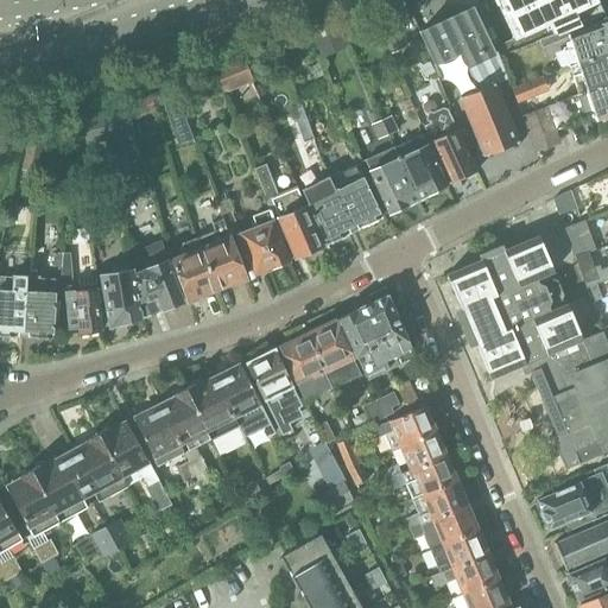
[(494,0),(513,38),(548,23),(553,35),(565,30),(581,25),(602,16),(594,0),(494,0)]
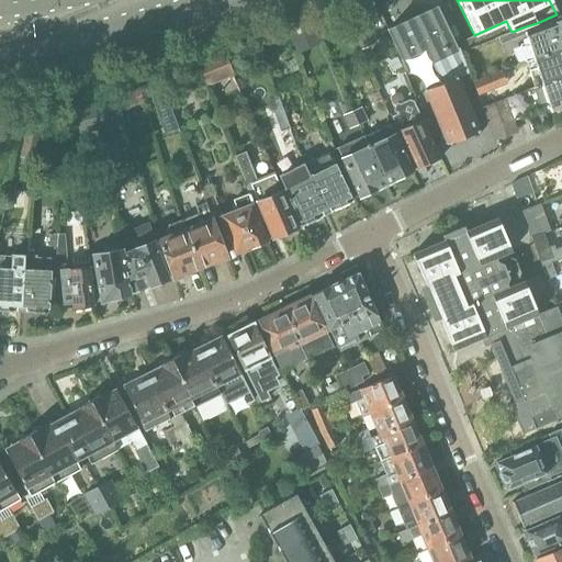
[(457,51),(436,7),(388,29),(402,58),(426,47),(442,82),(426,90),(449,145),(479,132),(459,80),(480,71),(468,45),(457,51)]
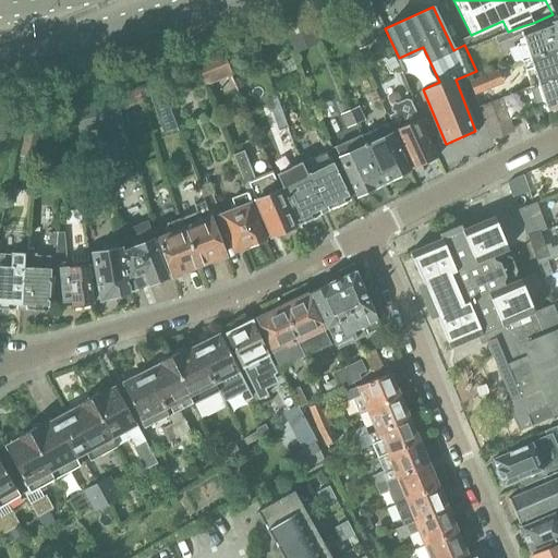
[(281,23),(295,55),(319,44),(305,12),(281,23)]
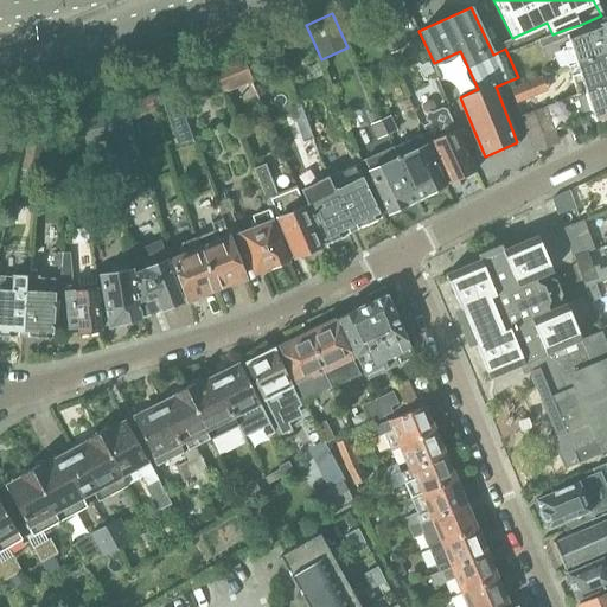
[(376,21),(390,55),(404,48),(390,16),(376,21)]
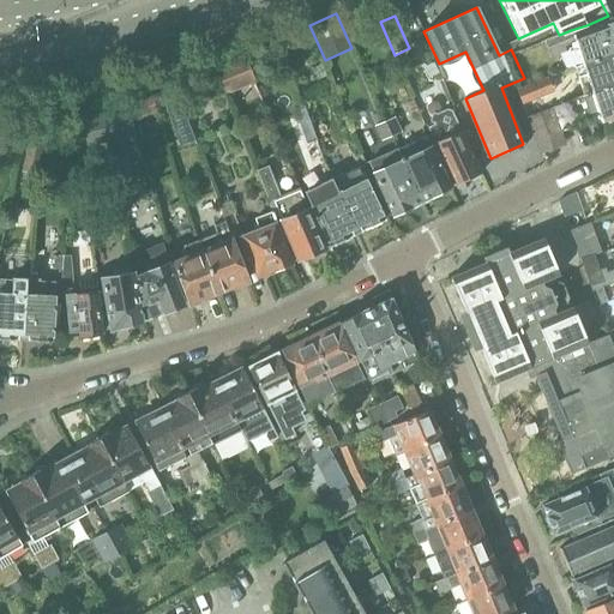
[(559,35),(545,41),(547,49),(573,40),(576,46),(569,48),(575,66),(582,64),(613,52),(613,19),(572,34),(571,30),(559,35)]
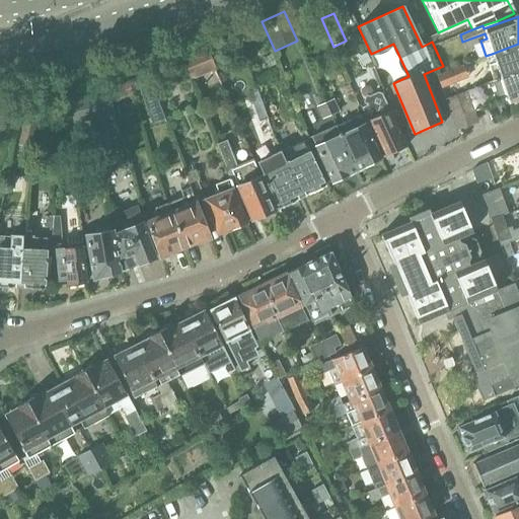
[(518,44),(492,54),(486,56),(489,65),(494,80),(518,70),(518,44)]
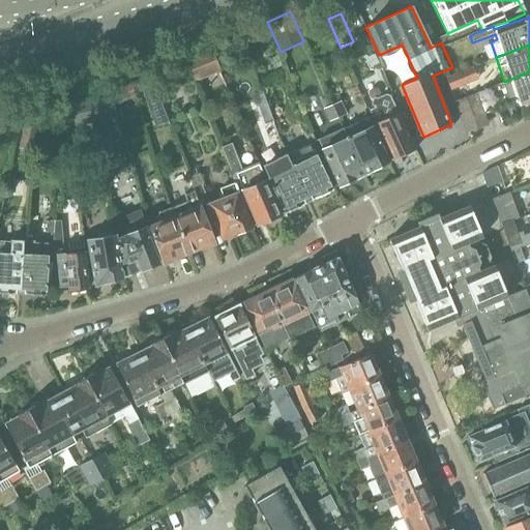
[(212,50),(186,60),(196,82),(221,72),(214,57),(212,50)]
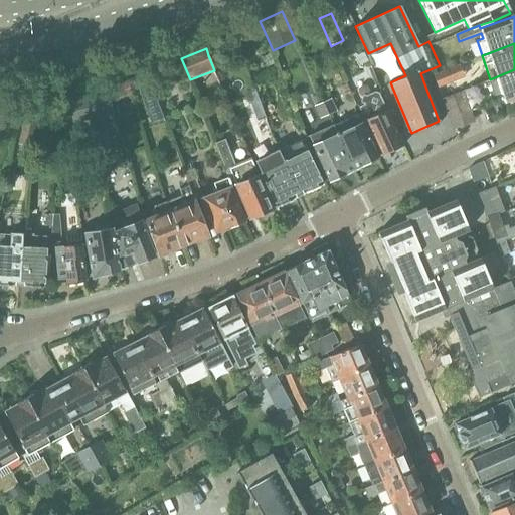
[(267,66),(274,63),(270,54),(263,57),(267,66)]
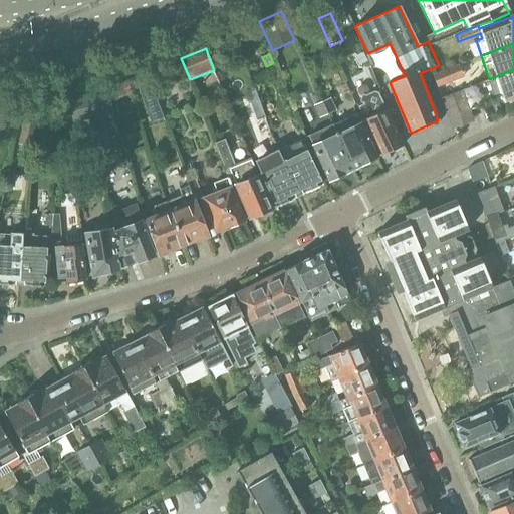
[(459,64),(433,75),(438,88),(464,77),(459,64)]
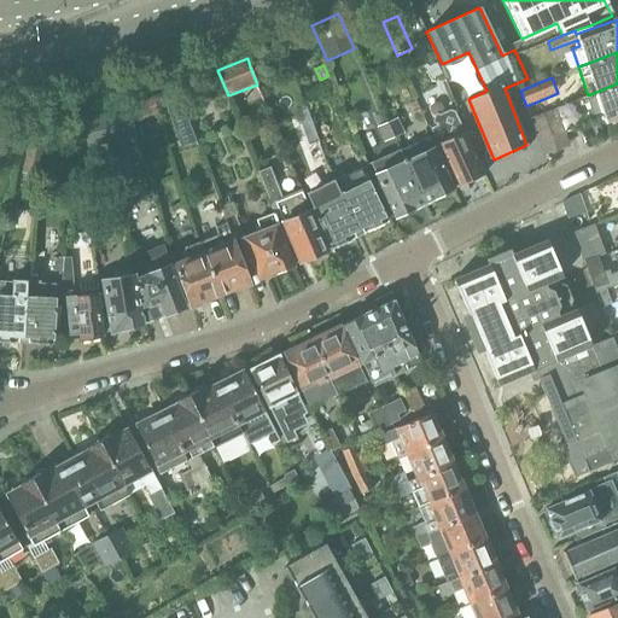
[(617,83),(588,95),(566,101),(571,120),(600,110),(605,123),(617,117),(617,83)]
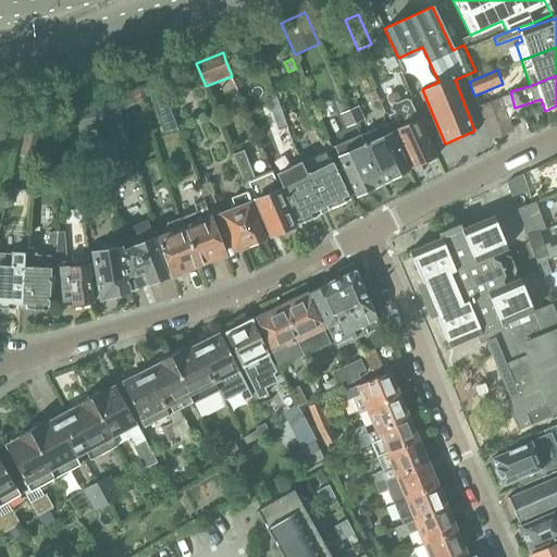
[(123,110),(144,102),(137,87),(116,95),(123,110)]
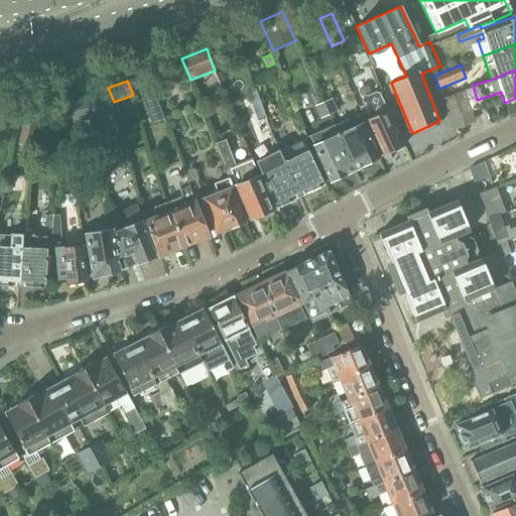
[(140,90),(148,113),(160,108),(151,86),(140,90)]
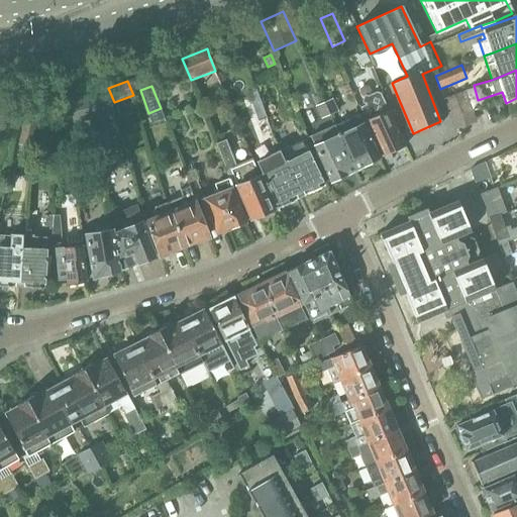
[(255,90),(247,92),(259,121),(266,118),(255,90)]
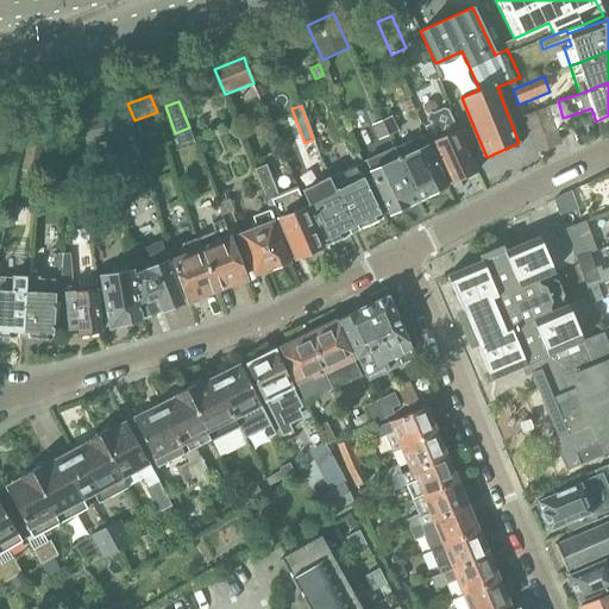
[(548,107),(523,117),(537,152),(562,143),(557,130),(548,107)]
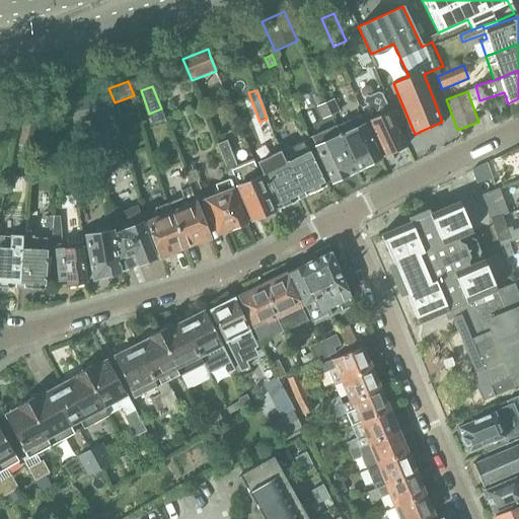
[(94,123),(116,118),(109,92),(88,97),(94,123)]
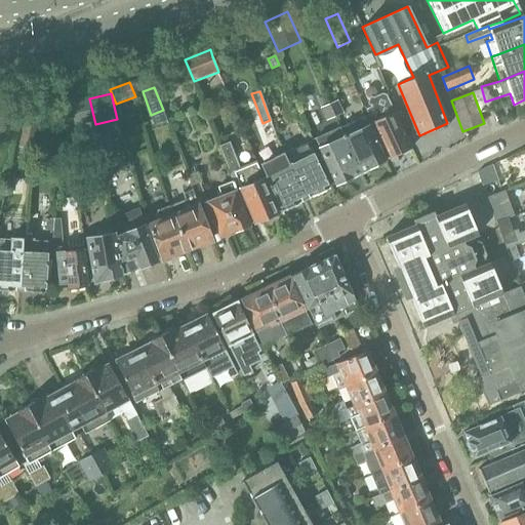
[(411,149),(392,104),(390,98),(384,96),(377,99),(373,97),(371,102),(373,106),(367,108),(389,158),(399,154),(402,155),(406,153),(407,151),(411,149)]
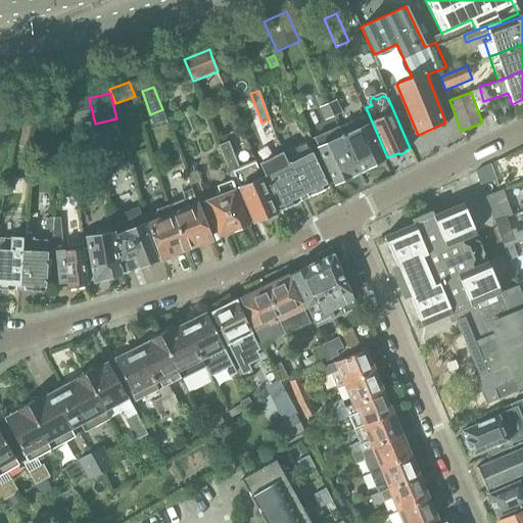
[(330,110),(333,116),(341,112),(336,101),(328,105),(330,110)]
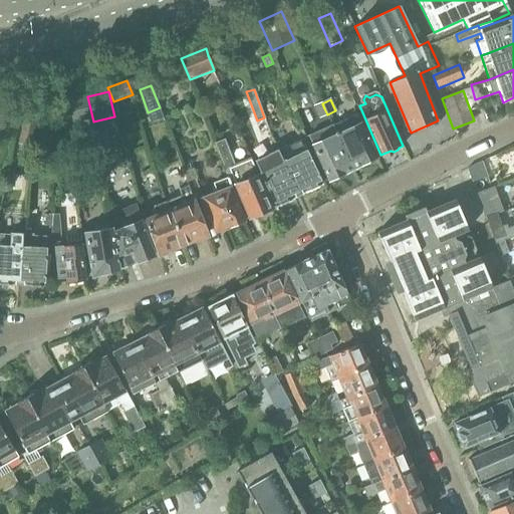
[(320,117),(327,114),(324,108),(322,103),(315,106),(320,117)]
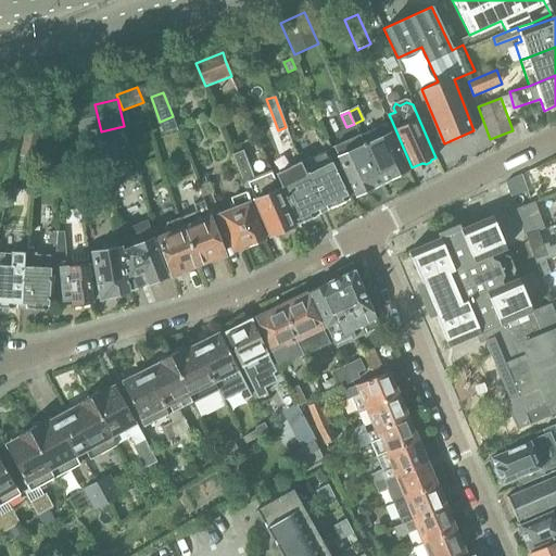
[(359,136),(381,184),(408,171),(386,123),(359,136)]
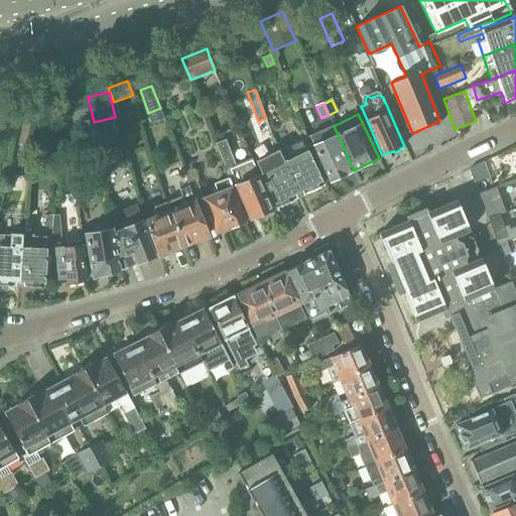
[(274,120),(268,123),(271,131),(278,129),(274,120)]
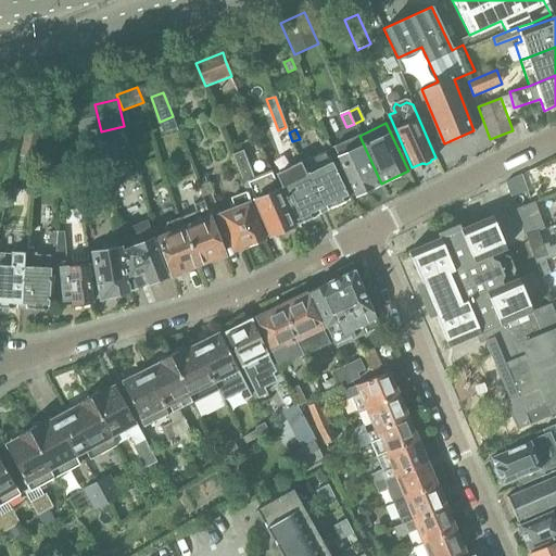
[(222,134),(213,137),(217,148),(226,144),(222,134)]
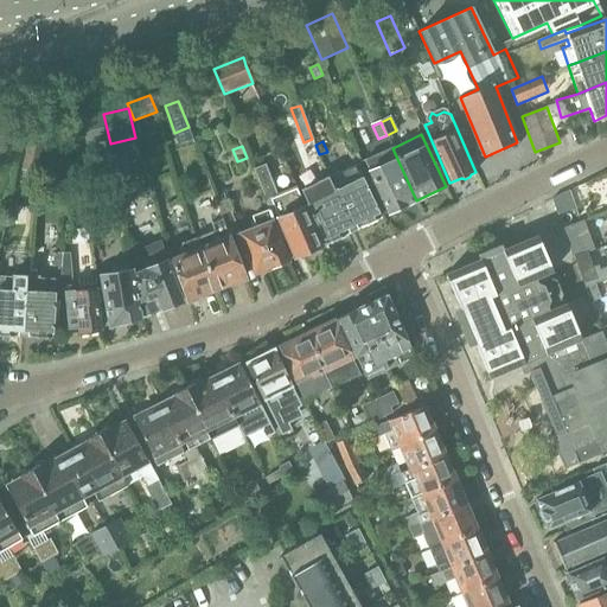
[(389,213),(416,200),(393,148),(364,161),(389,213)]
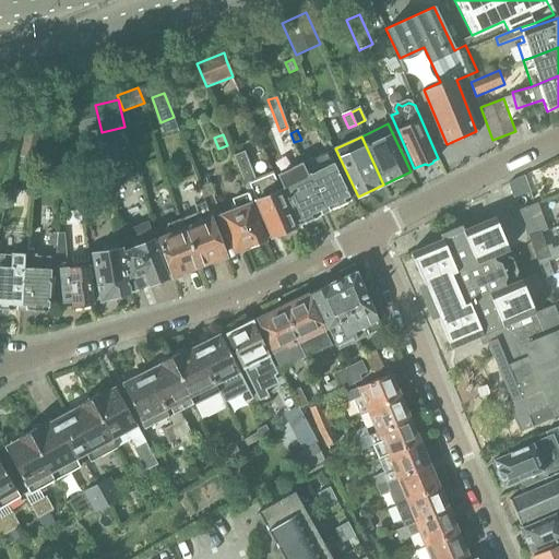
[(245,152),(234,156),(248,193),(251,192),(271,238),(283,233),(286,234),(292,232),(293,228),(297,227),(273,171),(256,179),(245,152)]
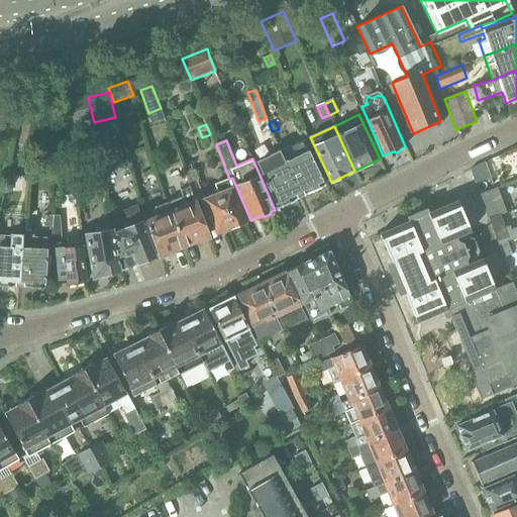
[(279,150),(300,197),(324,186),(303,141),(290,147),(289,145),(279,150)]
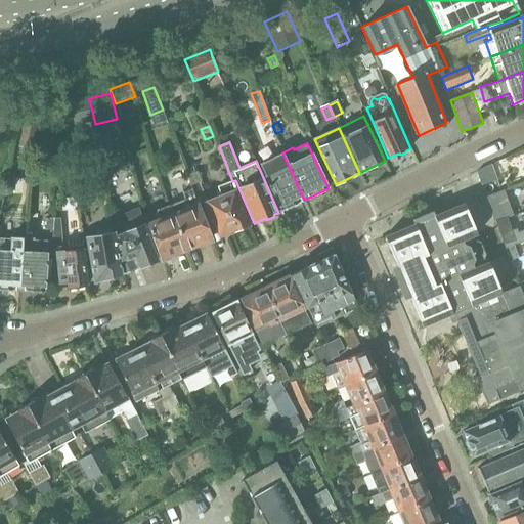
[(281,211),(304,200),(282,153),(273,157),(274,159),(260,166),(281,211)]
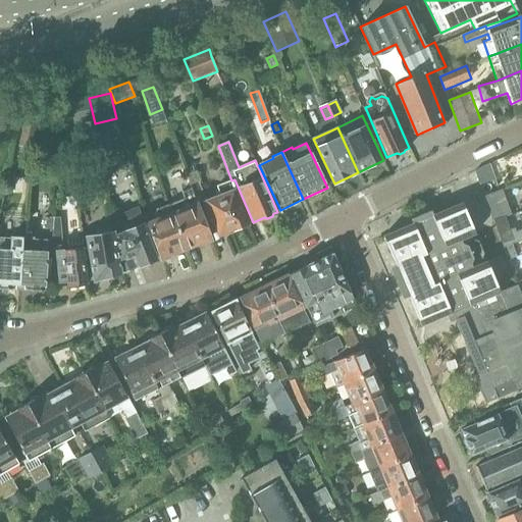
[(489,164),(474,171),(479,185),(496,179),(489,164)]
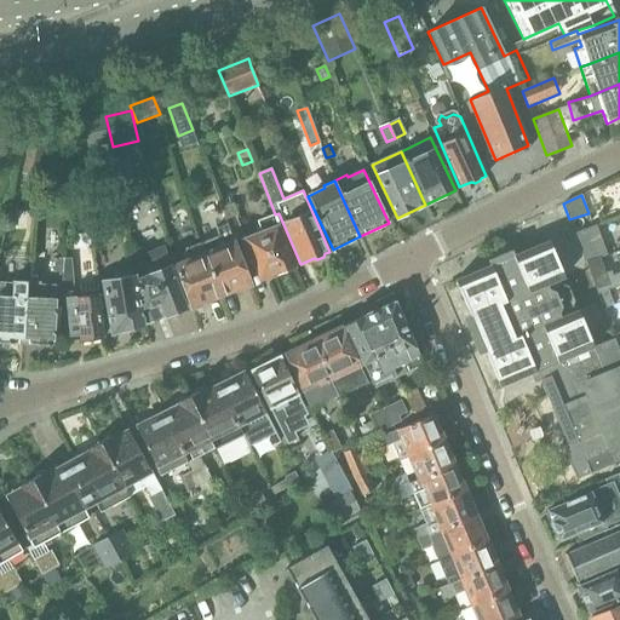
[(262,231),(245,239),(236,217),(237,217),(233,204),(222,207),(234,241),(241,262),(253,258),(260,277),(274,273),(275,274),(294,267),(275,214),(258,220),(262,231)]
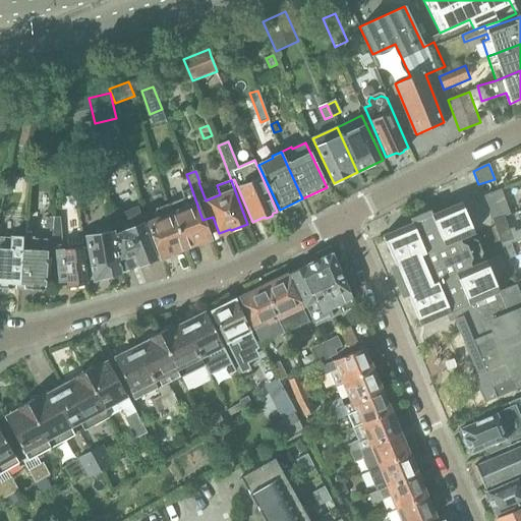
[(180,199),(168,205),(184,247),(209,237),(203,220),(196,203),(187,207),(186,201),(180,199)]
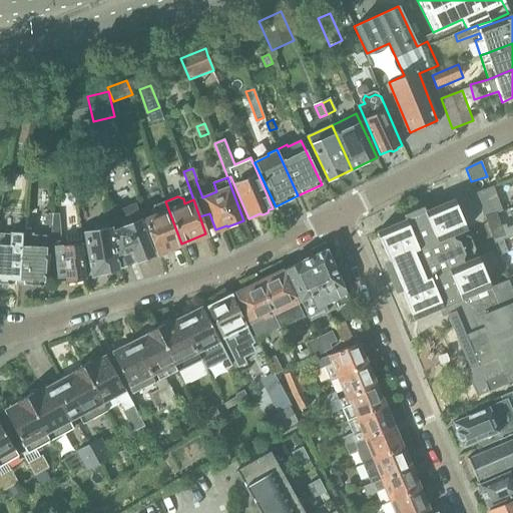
[(405,219),(376,232),(388,261),(383,263),(396,293),(401,291),(413,320),(442,307),(444,313),(447,315),(448,314),(470,367),(465,369),(476,396),(489,391),(485,381),(504,373),(509,383),(512,381),(512,291),(508,280),(491,287),(478,257),(473,259),(471,254),(472,254),(474,248),(469,236),(464,234),(463,234),(461,230),(466,228),(453,199),(425,211),(423,206),(403,215),(405,219)]
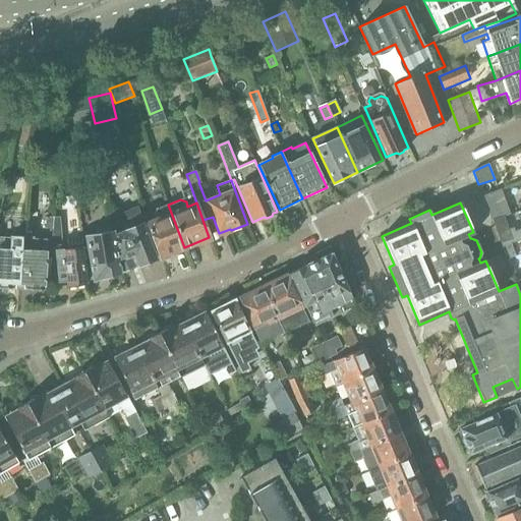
[(184,247),(168,205),(157,209),(154,214),(156,219),(147,223),(160,257),(184,247)]
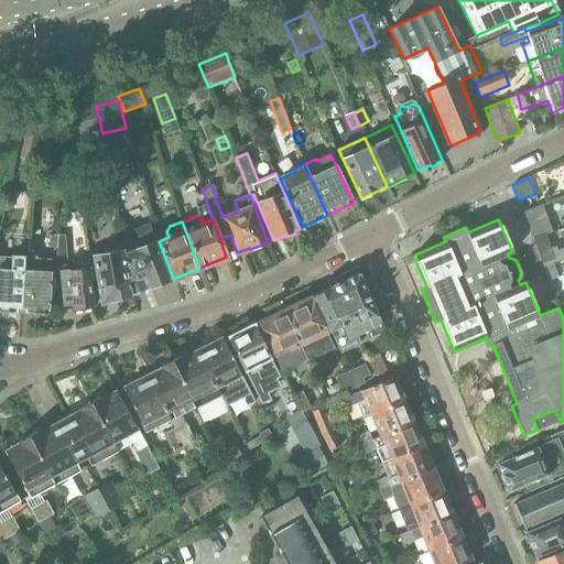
[(129,251),(126,253),(132,294),(150,286),(151,288),(154,286),(158,286),(163,284),(165,282),(170,280),(149,226),(127,235),(129,251)]
